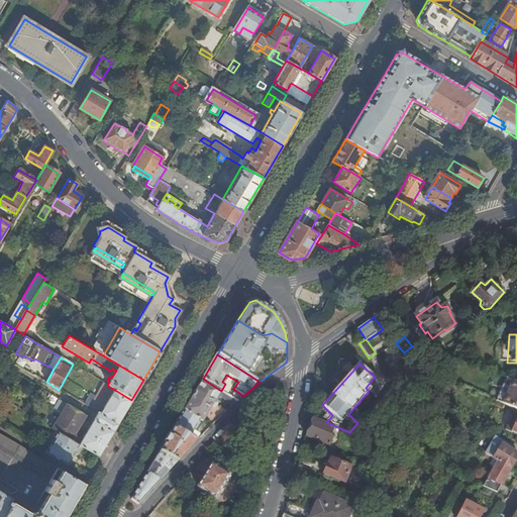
[(221,391),(203,379),(184,411),(199,420),(201,421),(202,419),(211,406),(213,407),(216,403),(214,401),(217,397),(221,399),(220,400),(230,408),(237,401),(221,391)]
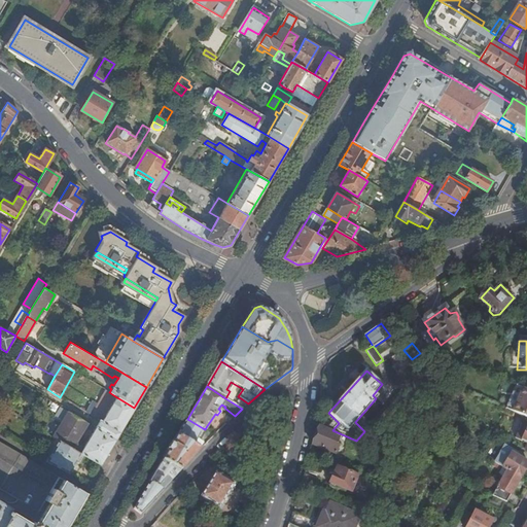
[(518,386),(506,410),(514,413),(525,389),(518,386)]
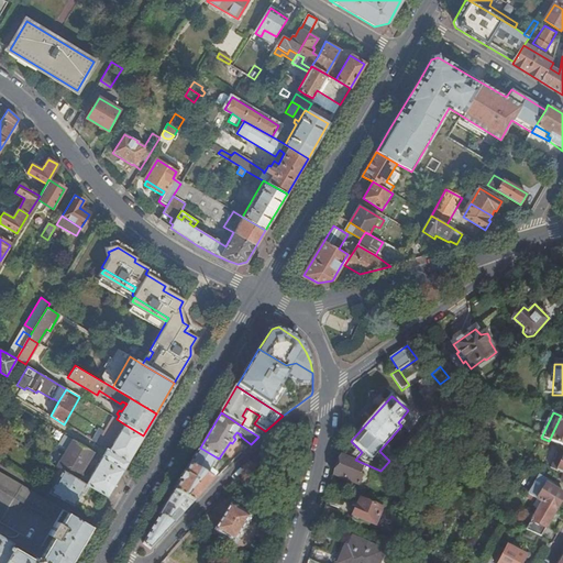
[(562,416),(561,416),(549,441),(562,446),(562,416)]
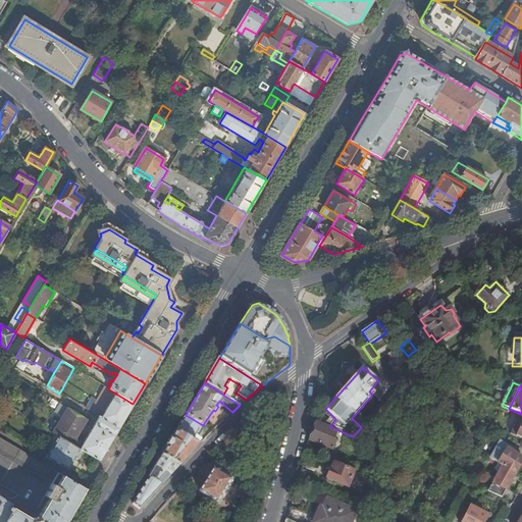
[(94,404),(89,411),(99,417),(118,428),(133,404),(114,393),(108,388),(104,386),(96,400),(94,404)]
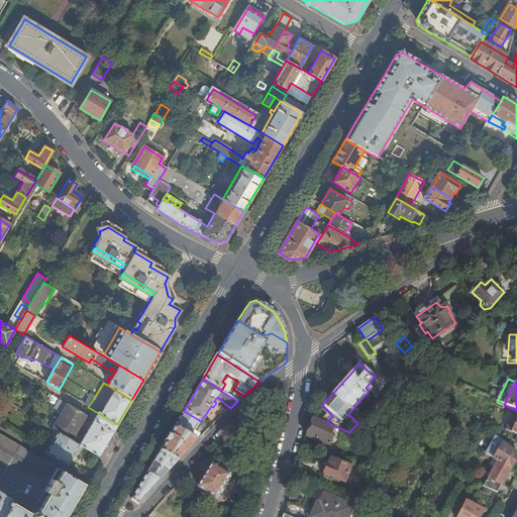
[(322,405),(314,397),(311,416),(326,422),(332,415),(322,405)]
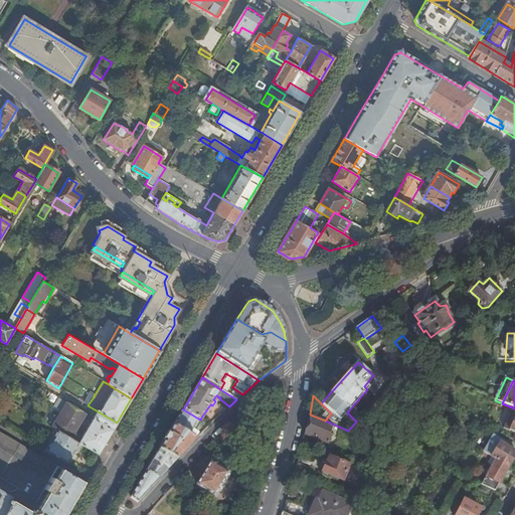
[(98,455),(113,430),(93,418),(81,437),(73,432),(84,412),(67,402),(51,426),(56,431),(76,443),(98,455)]
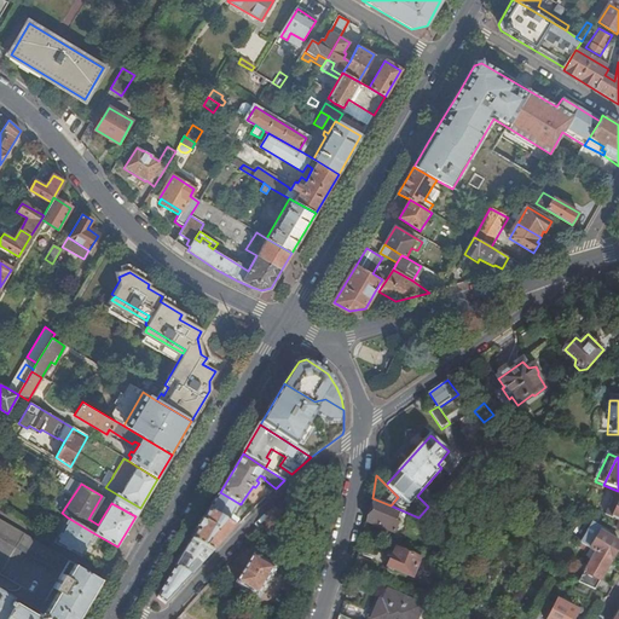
[(238,503),(220,492),(208,513),(225,524),(238,503)]
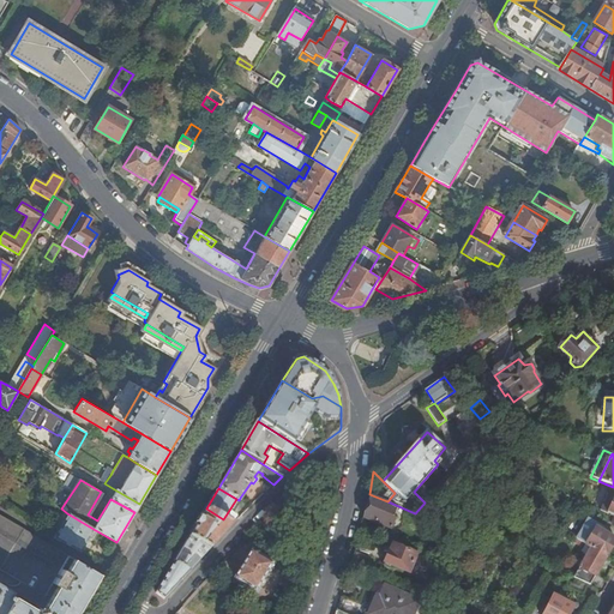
[(134,512),(139,504),(116,491),(110,499),(134,512)]
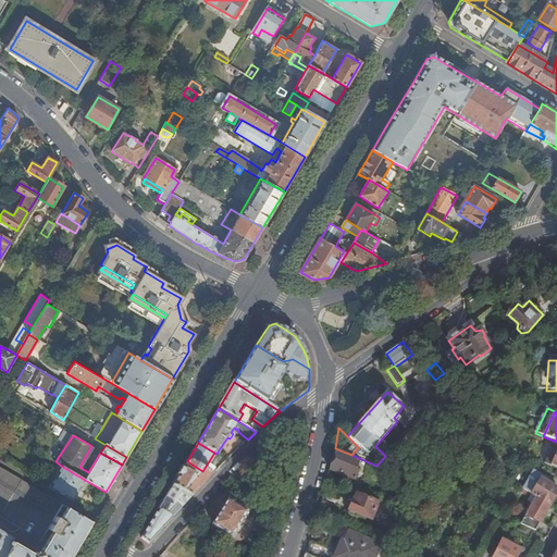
[(556,450),(554,449),(546,465),(556,468),(556,450)]
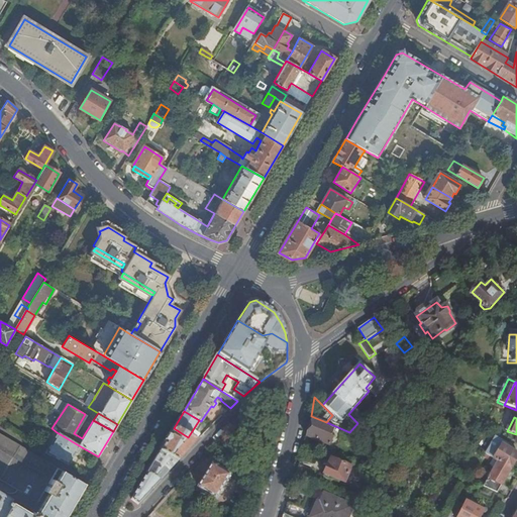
[(201,421),(199,420),(188,437),(192,440),(195,432),(201,421)]
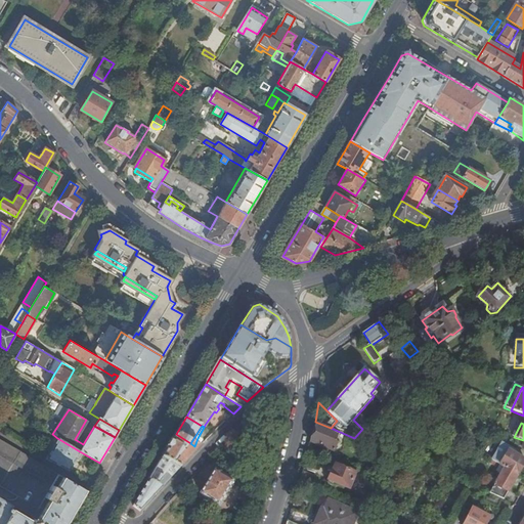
[(339,435),(317,426),(312,443),(335,453),(338,445),(335,443),(339,435)]
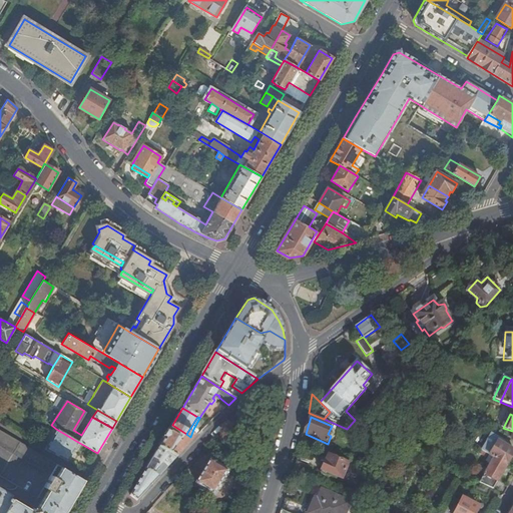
[(186,434),(172,425),(158,448),(175,460),(194,440),(190,437),(186,434)]
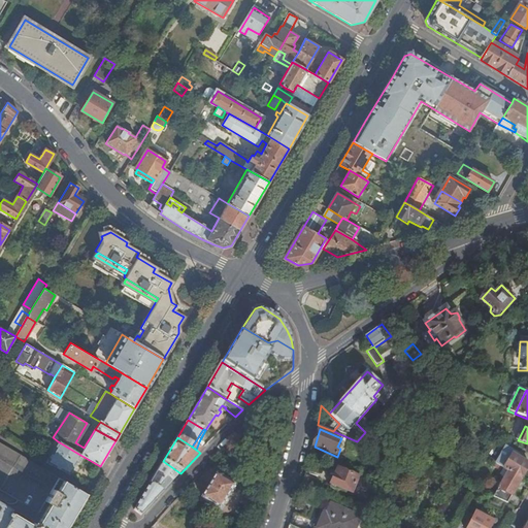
[(68,474),(78,454),(58,441),(47,462),(46,465),(68,474)]
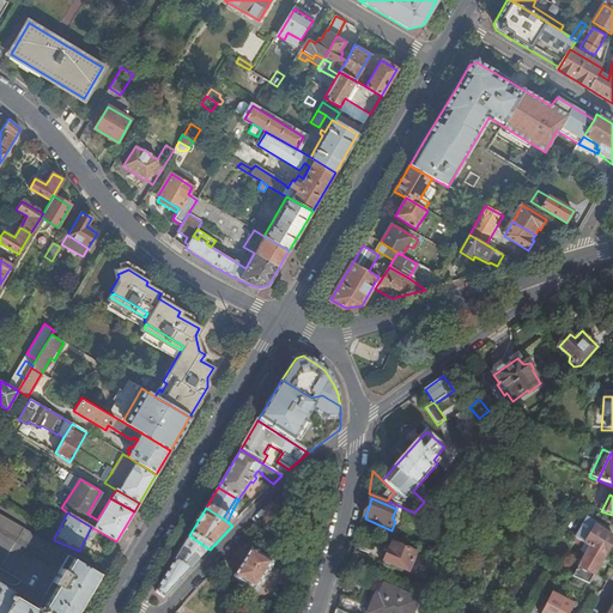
[(231,513),(228,522),(232,526),(238,519),(231,513)]
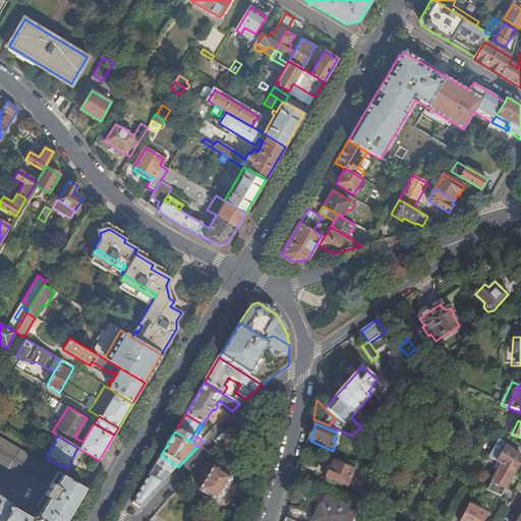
[(0,453),(42,479),(49,467),(0,438),(0,453)]
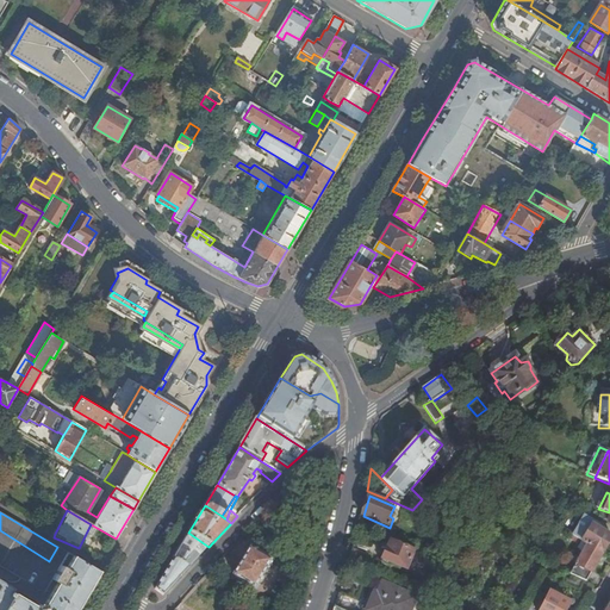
[(592,526),(599,529),(601,526),(585,516),(572,536),(582,541),(592,526)]
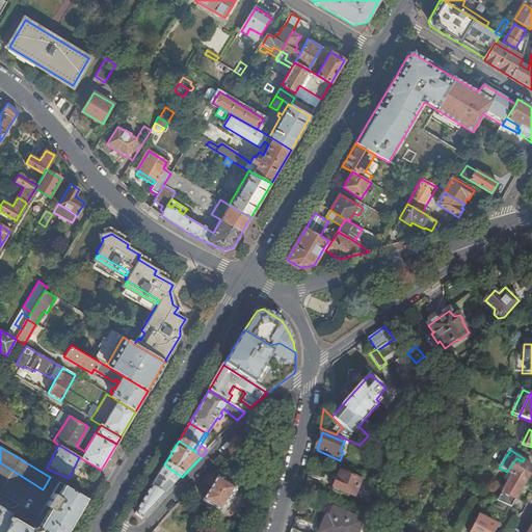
[(513,475),(526,482),(531,472),(531,467),(523,461),(516,458),(507,472),(513,475)]
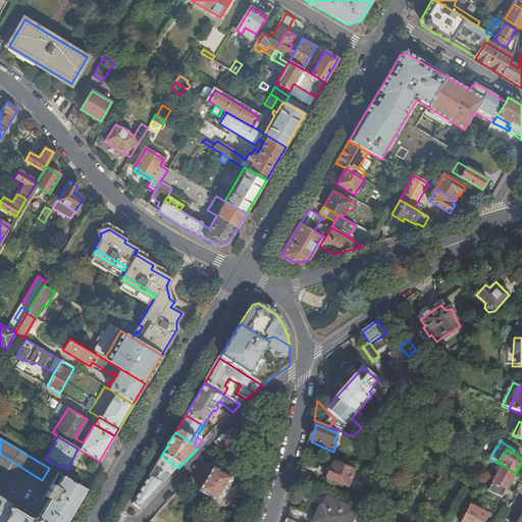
[(178,468),(161,456),(148,478),(161,485),(178,468)]
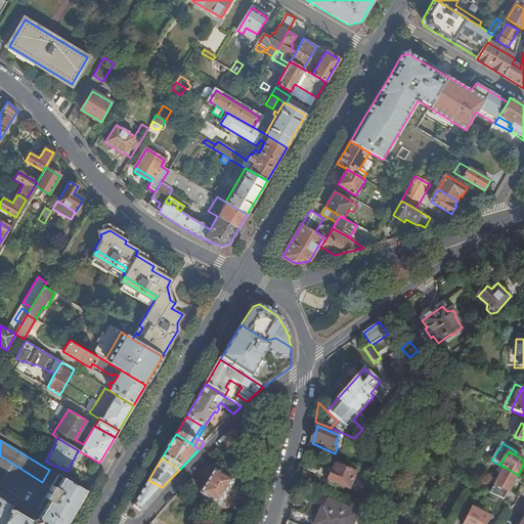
[(506,468),(499,465),(495,472),(501,475),(506,468)]
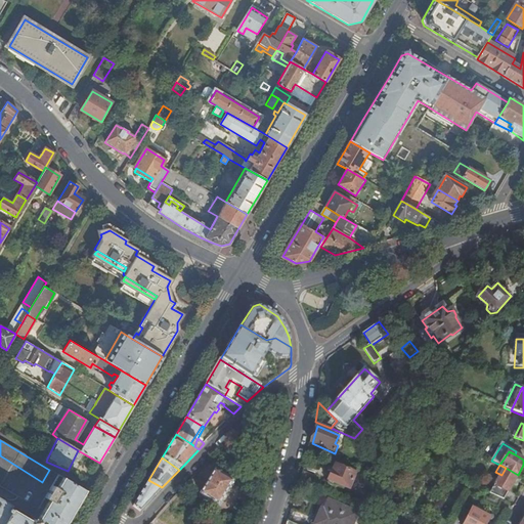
[(348,490),(355,476),(335,467),(333,472),(331,472),(325,480),(328,481),(326,485),(329,486),(334,489),(337,485),(348,490)]
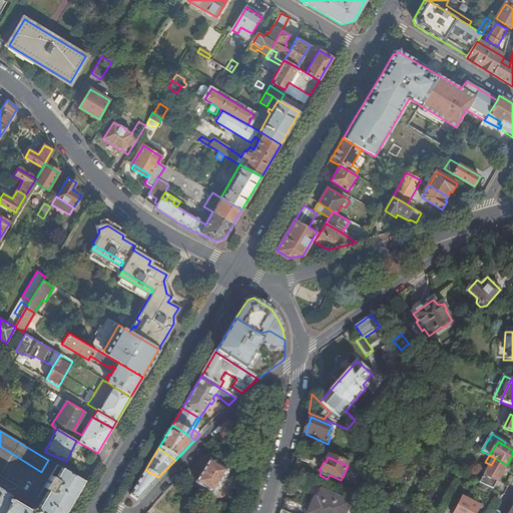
[(491,489),(493,489),(504,470),(506,468),(507,465),(495,458),(491,465),(480,484),(491,489)]
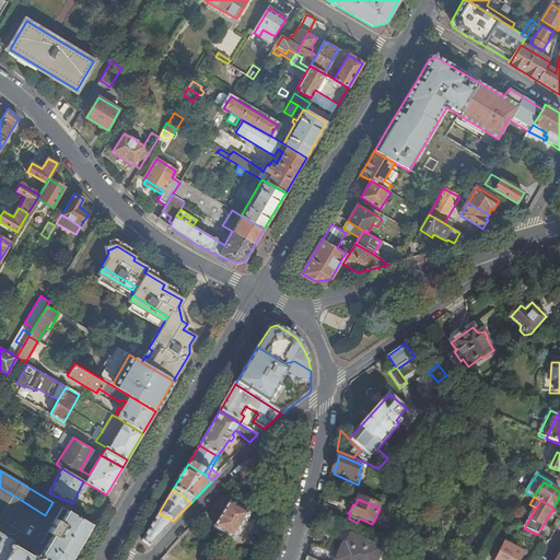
[(234,539),(249,514),(230,503),(216,528),(234,539)]
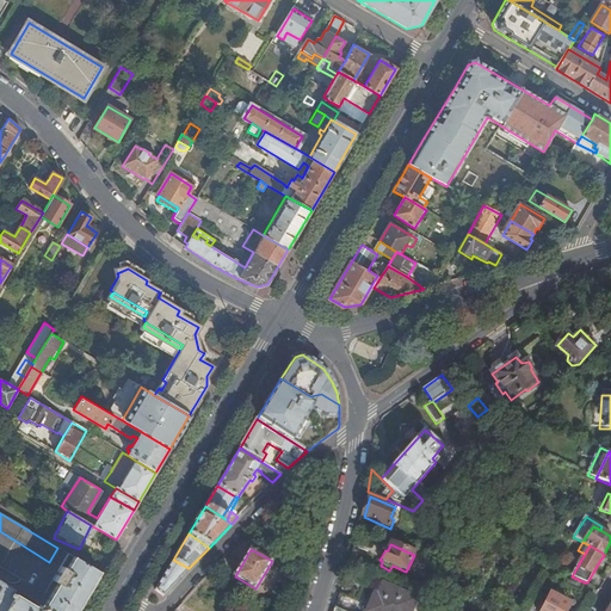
[(72,610),(97,572),(68,555),(53,581),(56,584),(42,608),(39,605),(36,610),(8,594),(12,590),(0,581),(0,610),(72,610)]
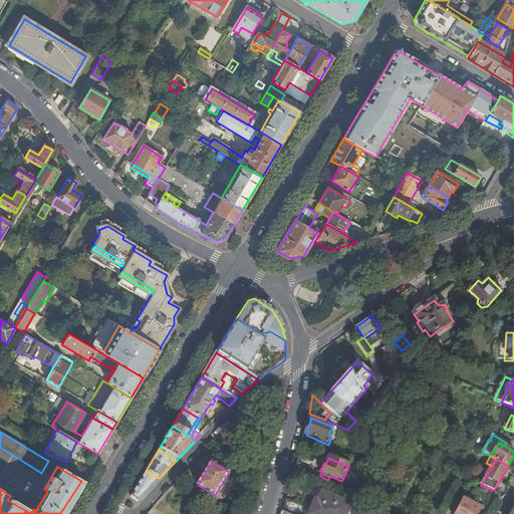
[(159,478),(146,471),(131,497),(137,501),(159,478)]
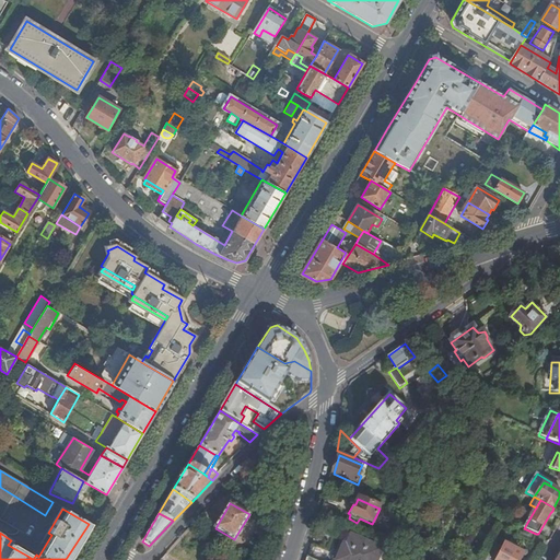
[(518,537),(533,543),(536,534),(524,528),(522,527),(518,537)]
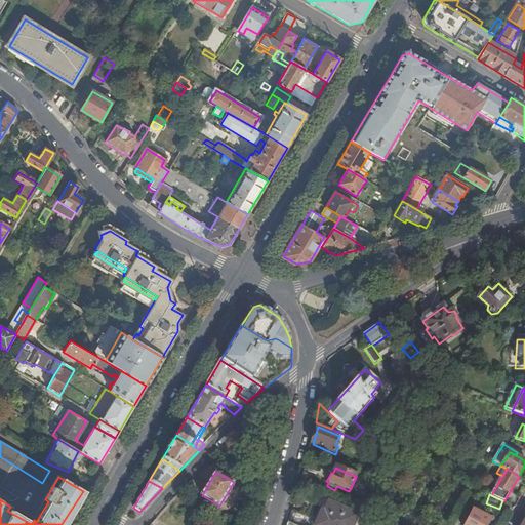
[(353,524),(358,515),(330,502),(326,512),(323,511),(317,524),(353,524)]
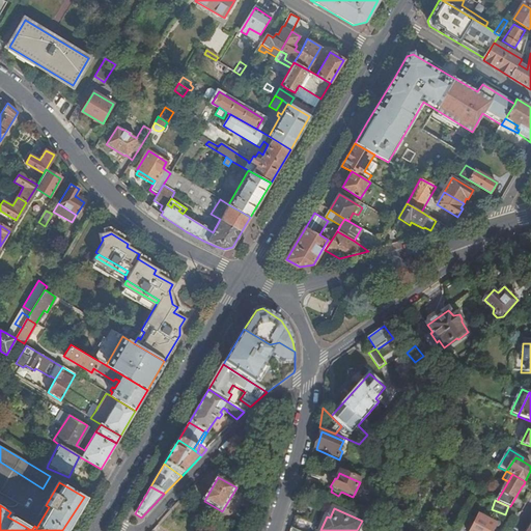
[(311,530),(315,523),(297,515),(294,527),(301,530),(311,530)]
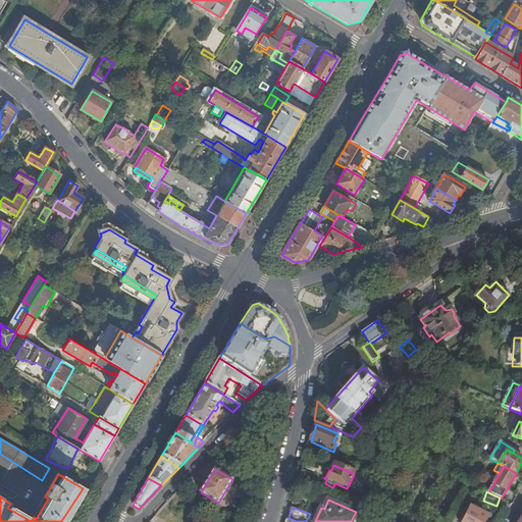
[(470,508),(462,521),(483,521),(487,516),(470,508)]
